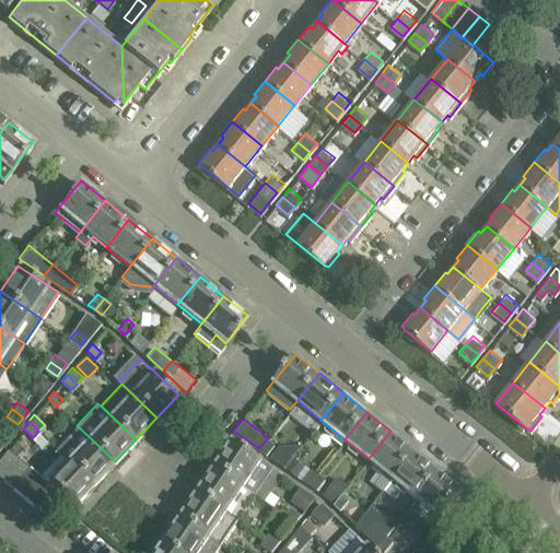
[(56,447),(60,451),(94,483),(115,461),(77,425),(56,447)]
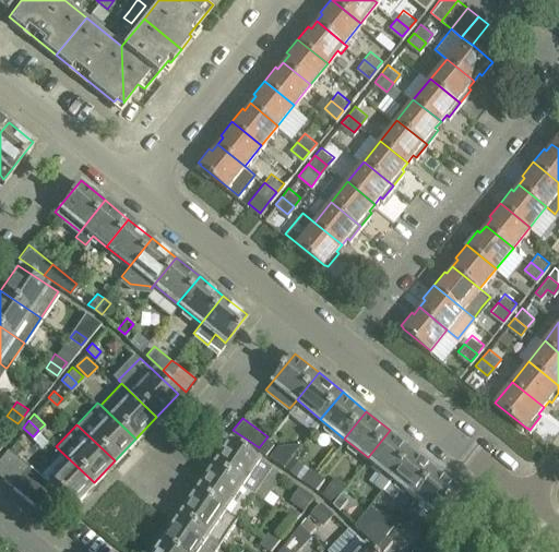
[(368,457),(392,477),(414,450),(390,430),(368,457)]
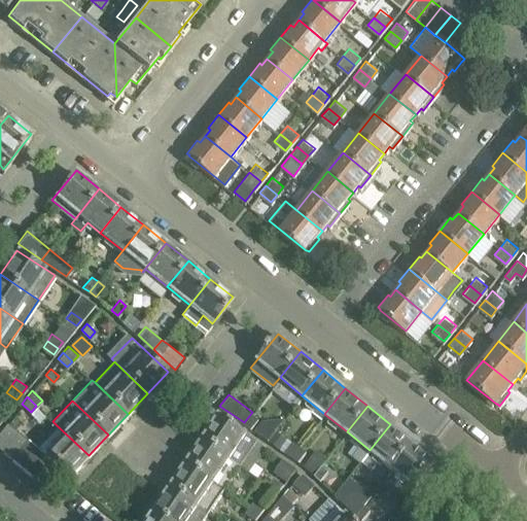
[(244,422),(250,427),(258,417),(252,412),(244,422)]
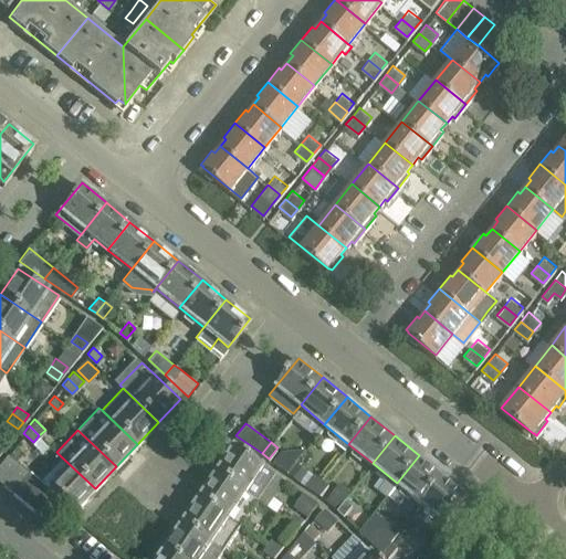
[(236,443),(218,470),(258,497),(275,471),(236,443)]
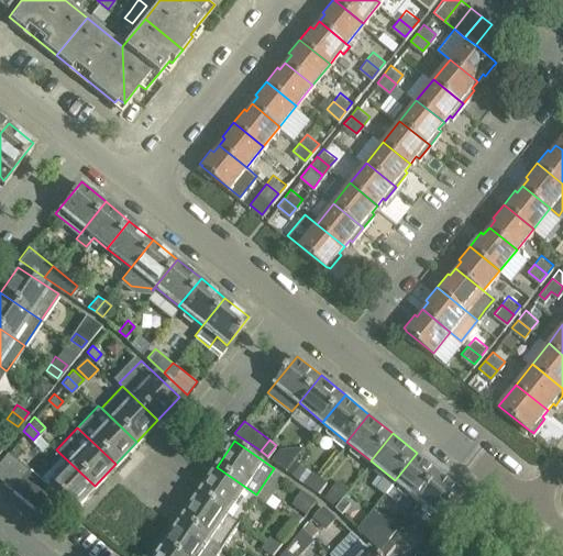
[(0,458),(0,477),(1,479),(18,458),(8,449),(0,458)]
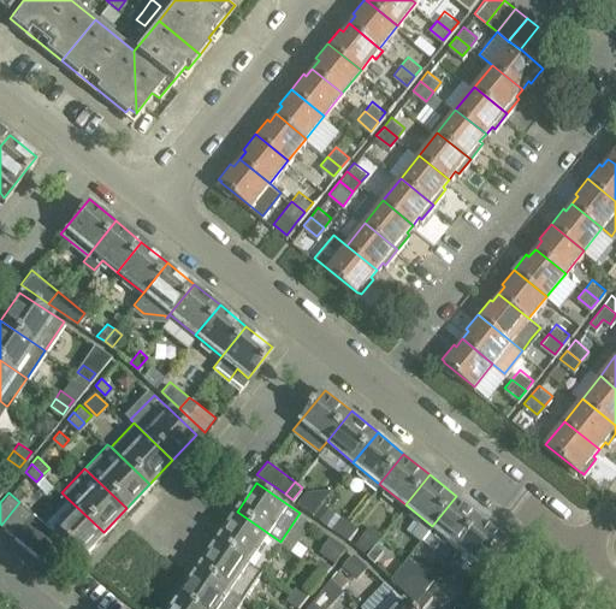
[(443,534),(458,547),(483,516),(456,496),(432,526),(422,537),(434,547),(443,534)]
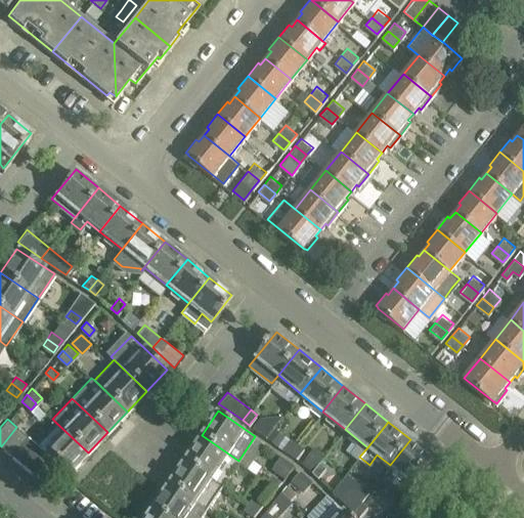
[(12,452),(11,454),(32,471),(42,479),(56,463),(68,474),(88,452),(56,423),(36,444),(27,435),(12,452)]
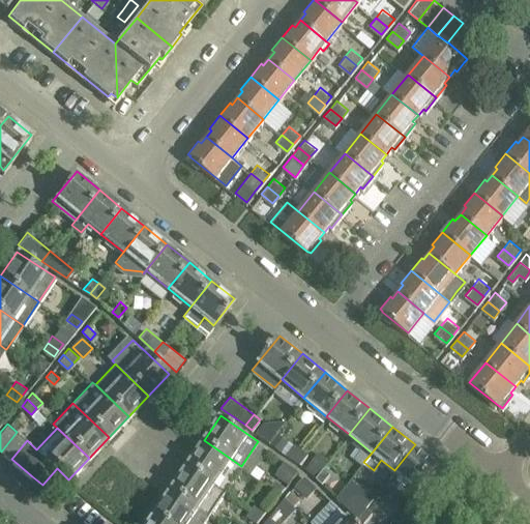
[(17,432),(1,452),(11,459),(12,458),(27,440),(17,432)]
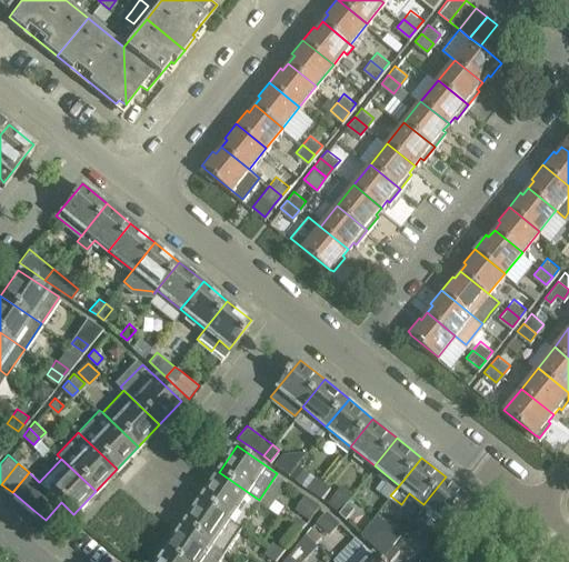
[(297,463),(290,472),(301,480),(307,470),(297,463)]
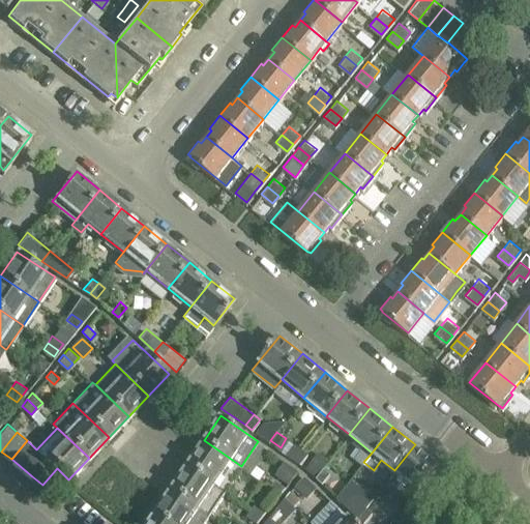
[(241,466),(204,440),(187,464),(226,490),(241,466)]
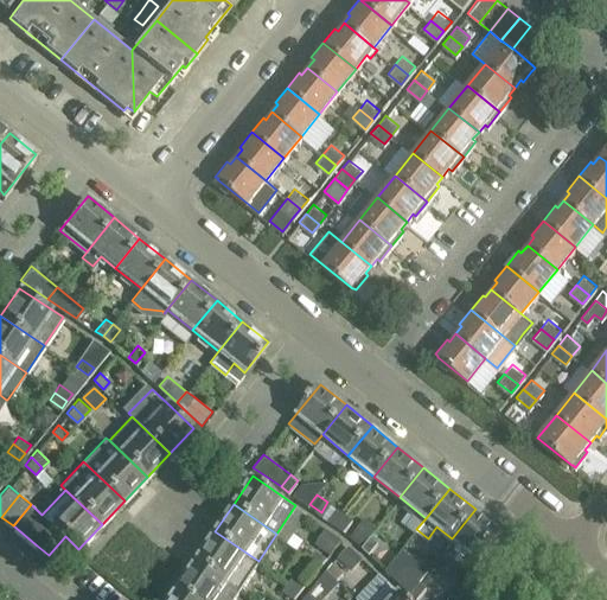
[(327,518),(336,524),(345,512),(338,506),(327,518)]
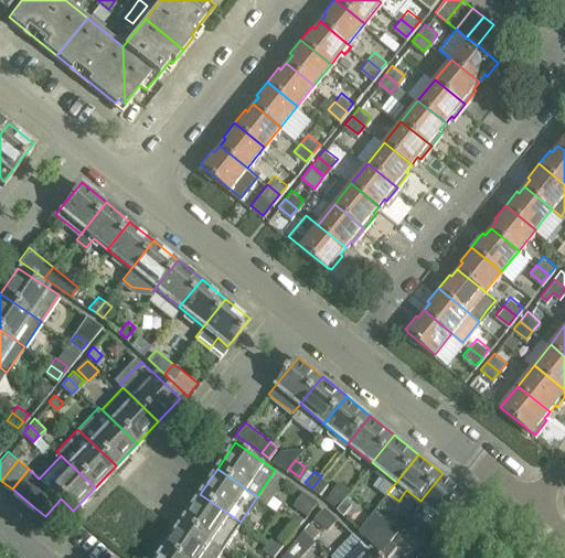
[(420,501),(445,521),(467,493),(443,473),(420,501)]
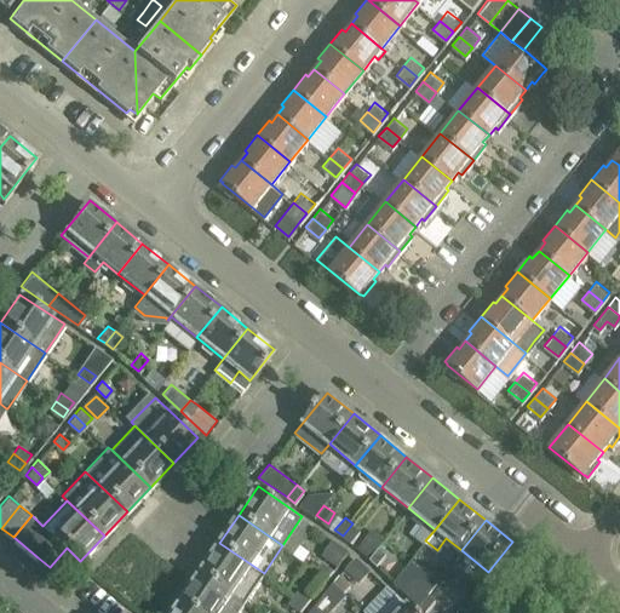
[(343,536),(350,540),(360,530),(352,523),(343,536)]
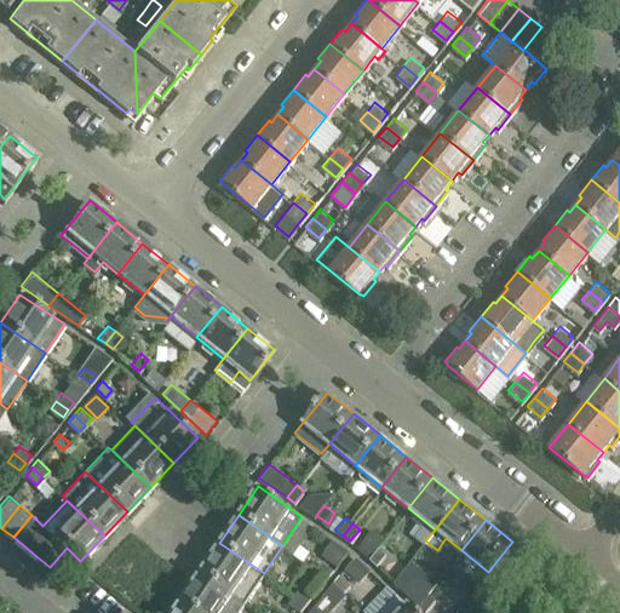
[(371,553),(384,536),(375,527),(361,544),(371,553)]
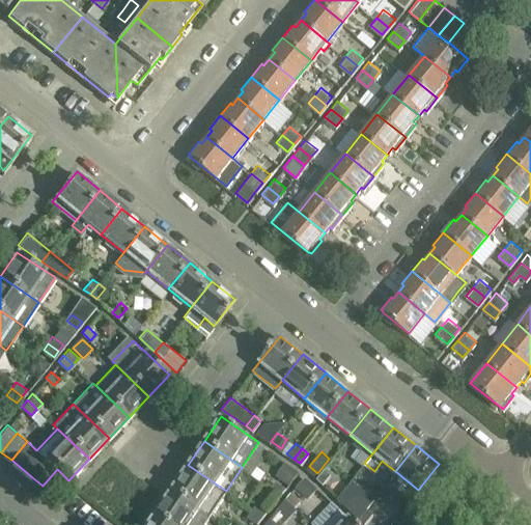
[(288,480),(297,468),(287,462),(279,474),(288,480)]
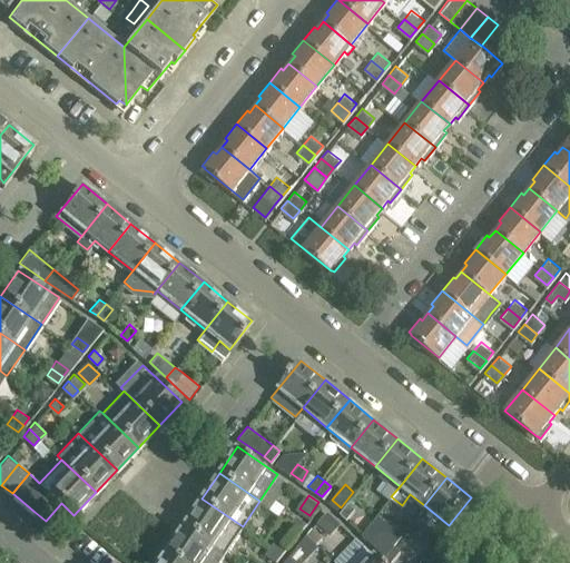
[(225,552),(243,526),(202,499),(184,524),(225,552)]
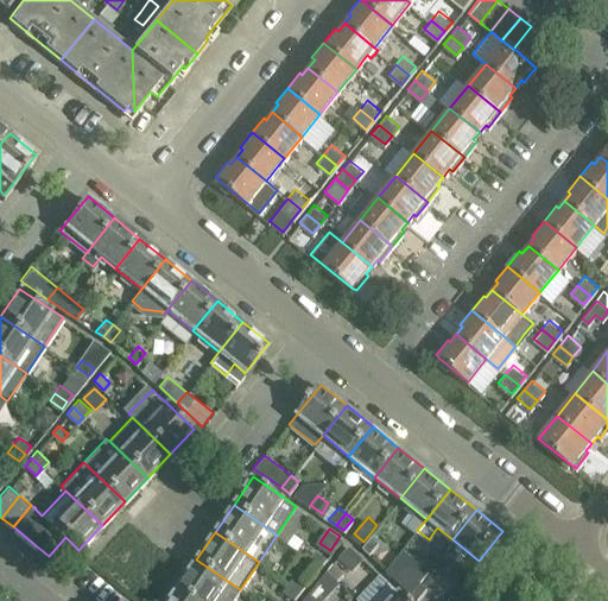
[(361,545),(368,552),(378,542),(371,535),(361,545)]
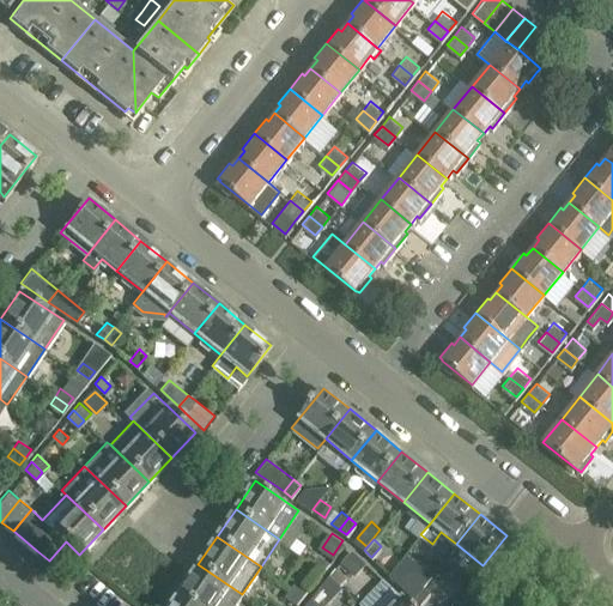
[(352,549),(341,559),(354,573),(365,561),(352,549)]
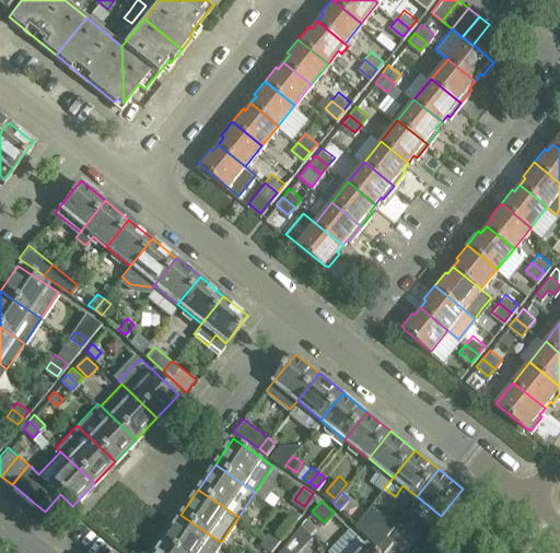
[(295,519),(302,513),(291,505),(286,512),(295,519)]
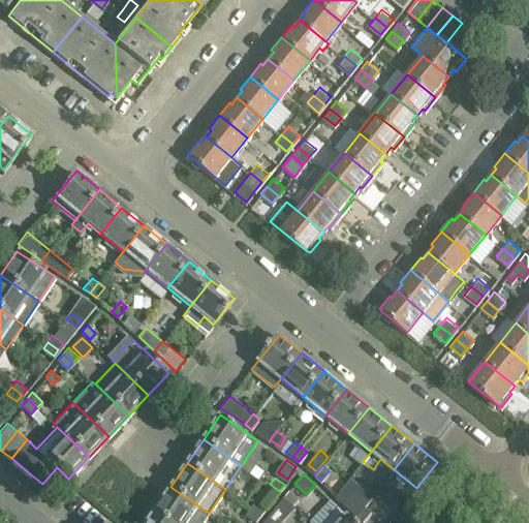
[(349,478),(336,495),(351,510),(356,515),(365,504),(372,496),(349,478)]
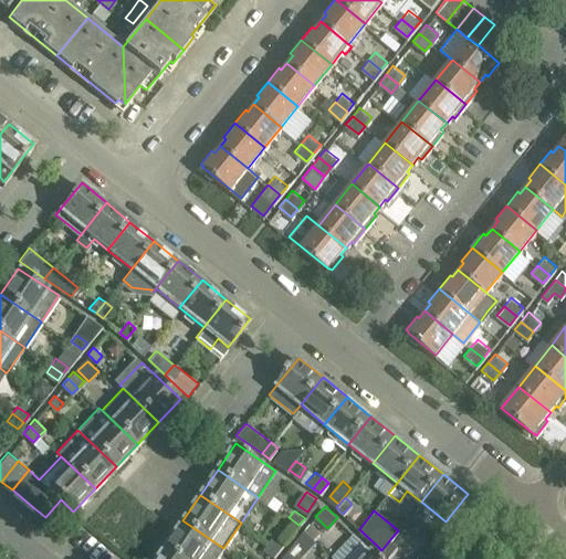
[(182,520),(166,546),(185,558),(216,558),(223,548),(182,520)]
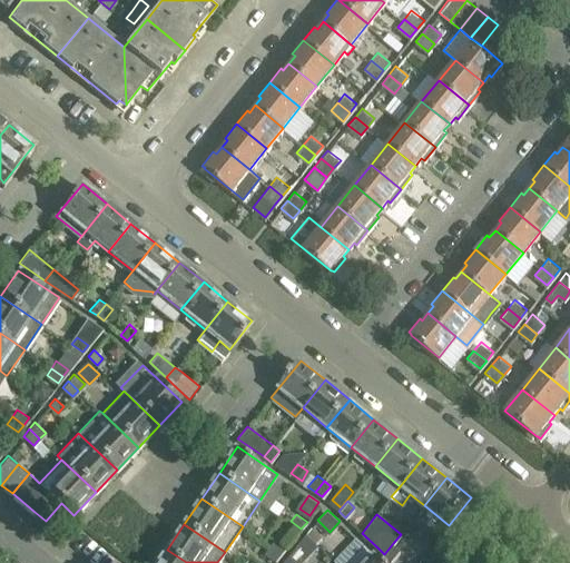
[(306,533),(316,542),(322,535),(312,526),(306,533)]
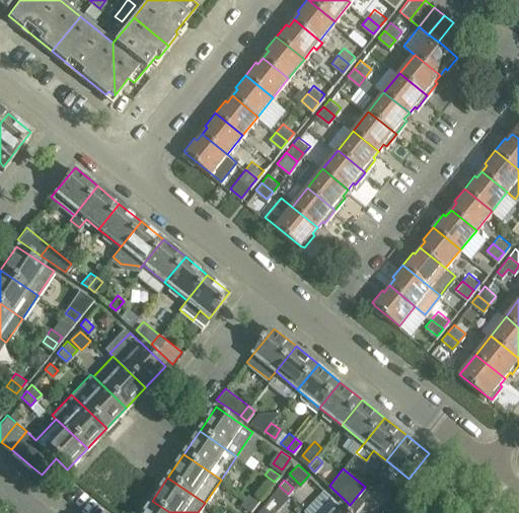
[(323,489),(303,509),(307,512),(349,512),(341,504),(331,496),(323,489)]
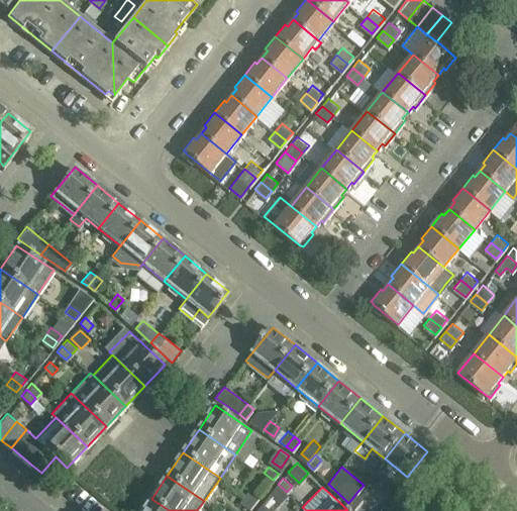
[(249,488),(244,495),(255,502),(261,496),(249,488)]
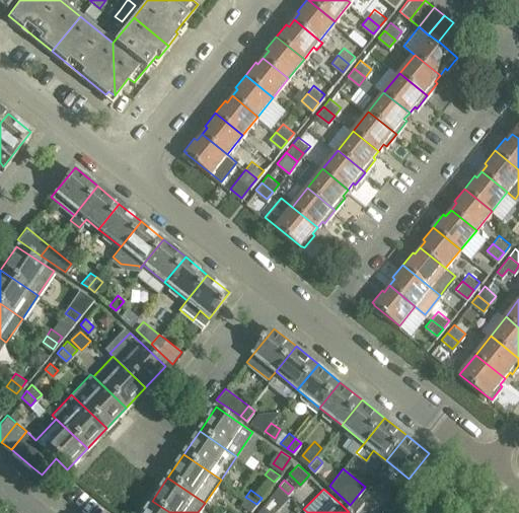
[(358,495),(350,505),(356,511),(364,500),(358,495)]
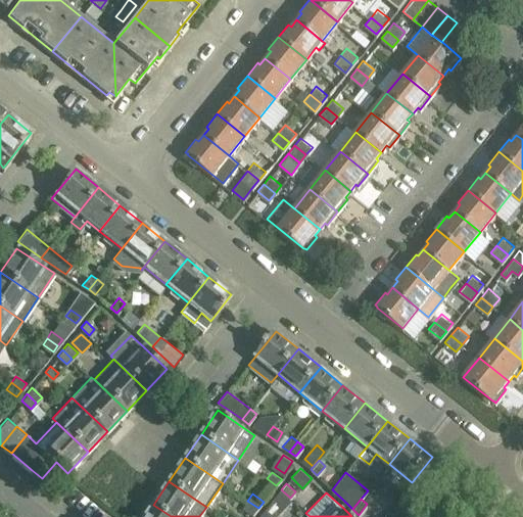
[(243,507),(253,514),(258,508),(247,501),(243,507)]
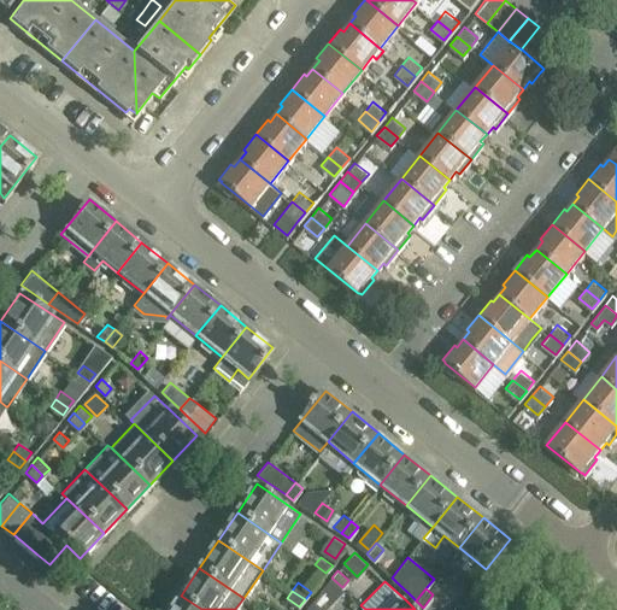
[(316,597),(310,604),(316,609),(324,609),(328,608),(331,603),(319,592),(316,597)]
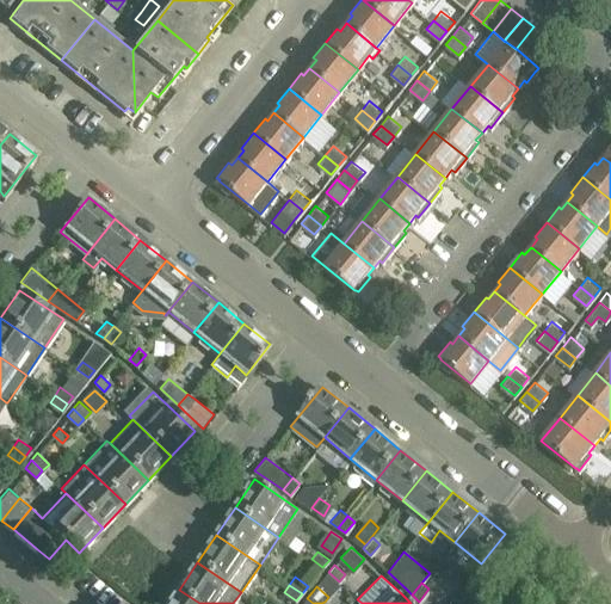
[(199,603),(179,590),(168,603),(199,603)]
